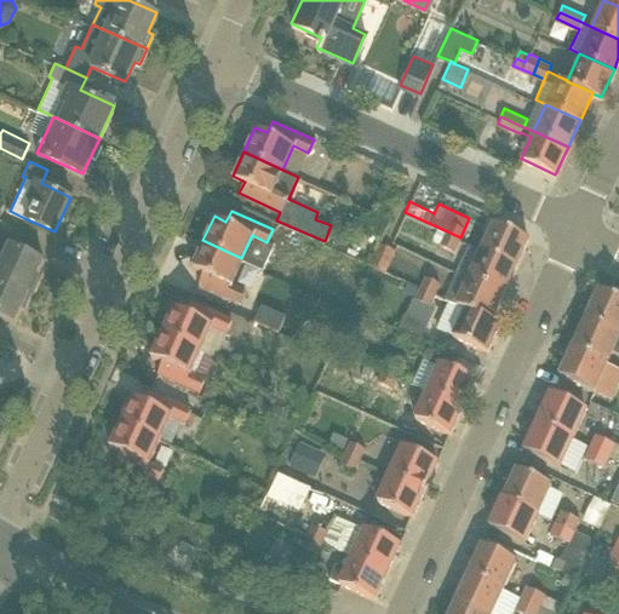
[(527,236),(493,221),(481,247),(515,263),(527,236)]
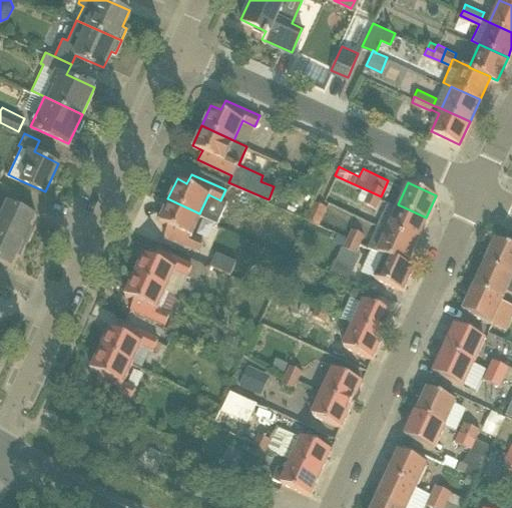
[(381,196),(368,190),(364,200),(376,206),(381,196)]
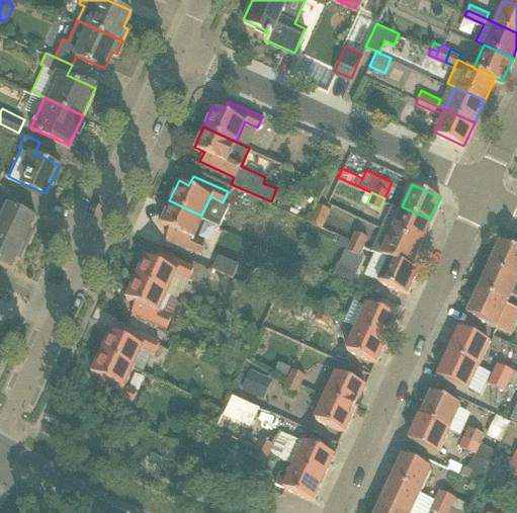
[(0,230),(26,243),(32,230),(29,229),(35,216),(0,198),(0,230)]
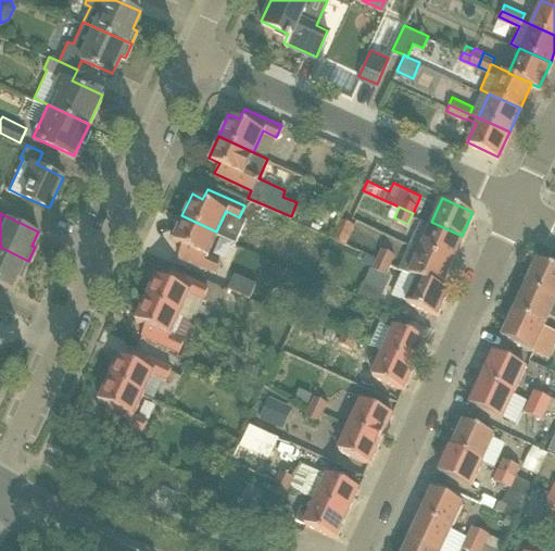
[(183,242),(177,253),(214,270),(219,259),(206,252),(216,232),(181,215),(172,238),(183,242)]
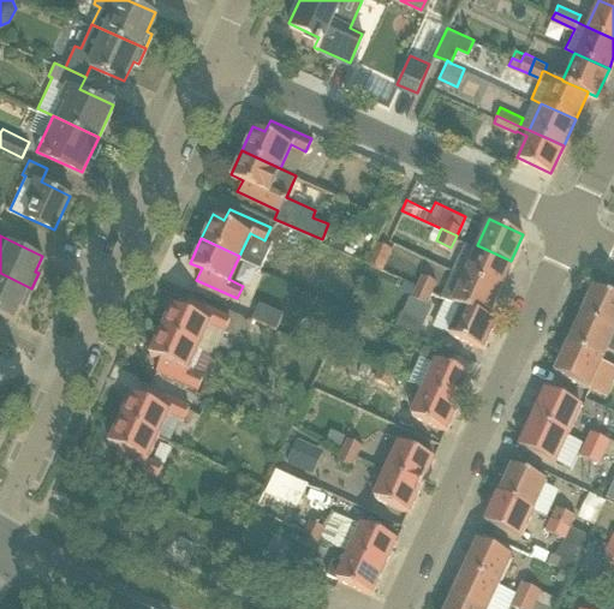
[(376,238),(367,260),(381,267),(392,245),(376,238)]
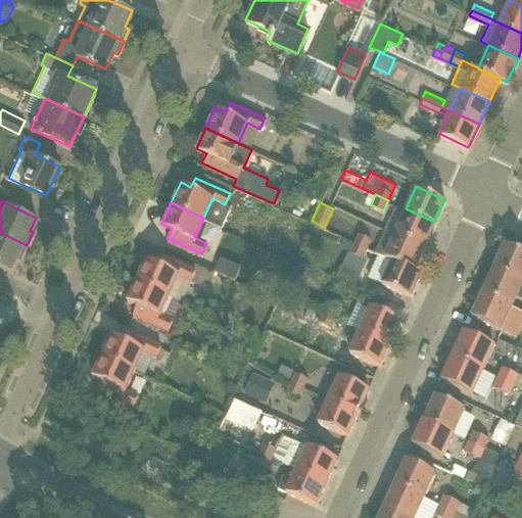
[(406,208),(395,232),(424,245),(434,222),(406,208)]
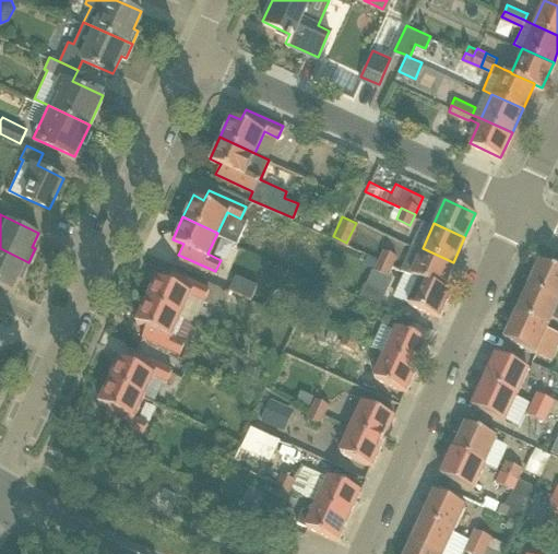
[(21,277),(28,262),(0,248),(0,283),(13,290),(19,275),(21,277)]
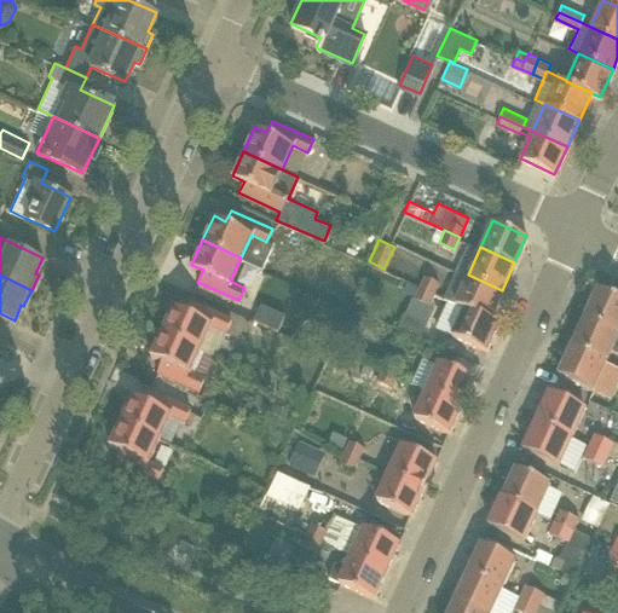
[(423,275),(420,287),(434,291),(438,281),(423,275)]
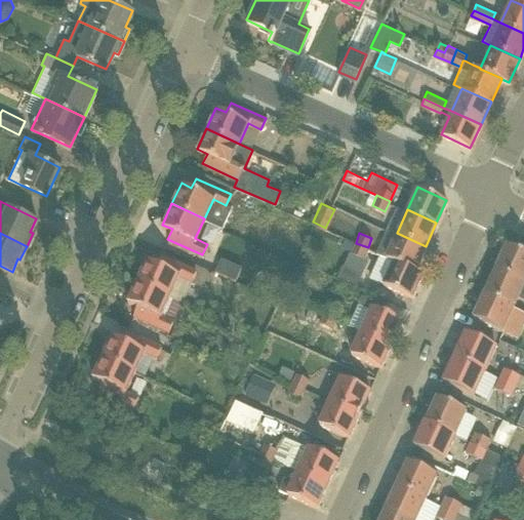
[(426,246),(397,233),(387,256),(394,260),(415,269),(426,246)]
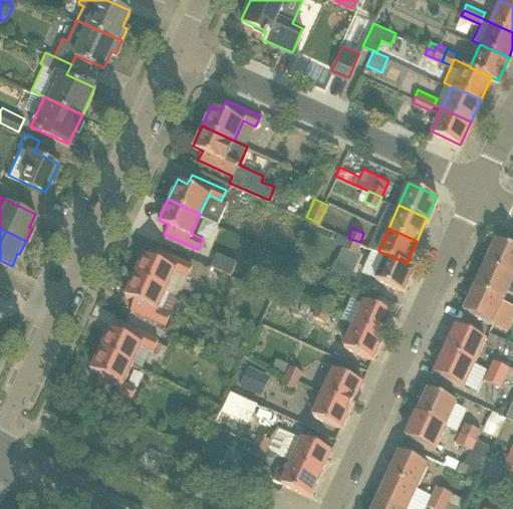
[(360,242),(348,238),(344,247),(356,252),(360,242)]
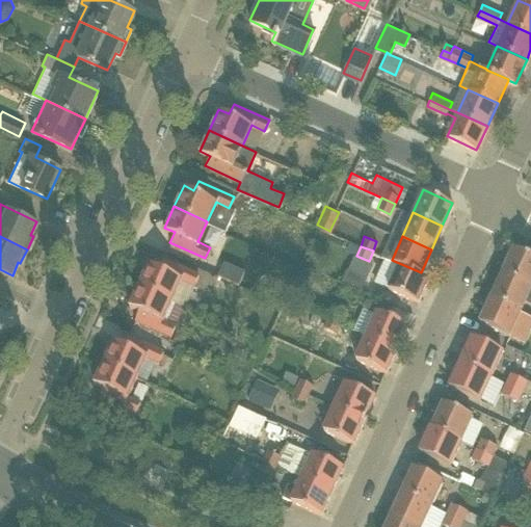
[(530,285),(530,254),(513,246),(502,271),(530,285)]
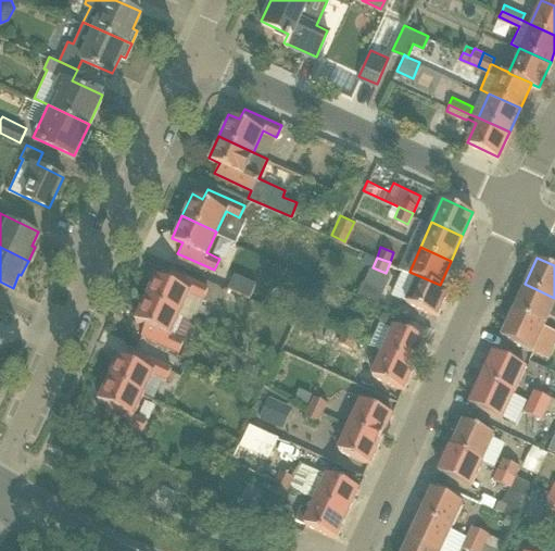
[(206,286),(171,268),(166,279),(155,274),(144,297),(179,312),(189,290),(202,297),(206,286)]
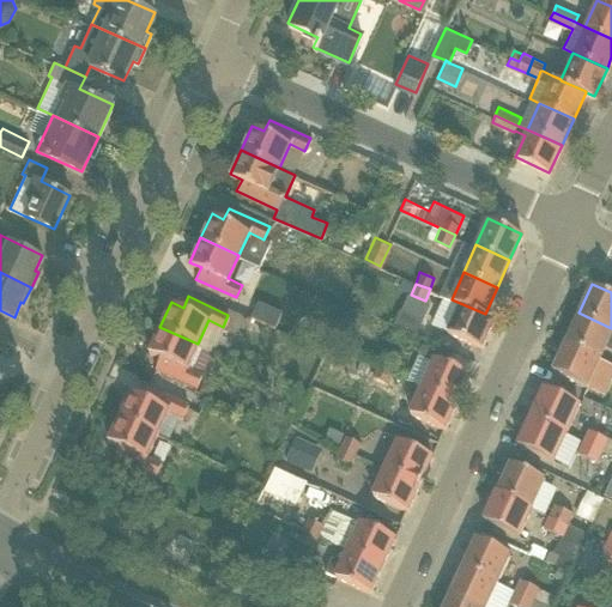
[(282,309),(258,298),(250,314),(273,325),(282,309)]
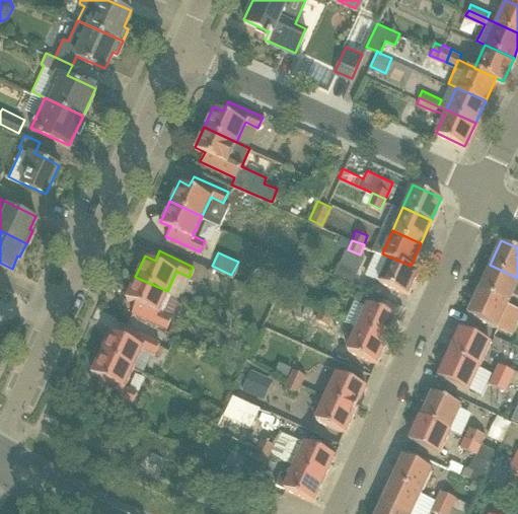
[(379,280),(407,293),(418,269),(411,266),(389,257),(379,280)]
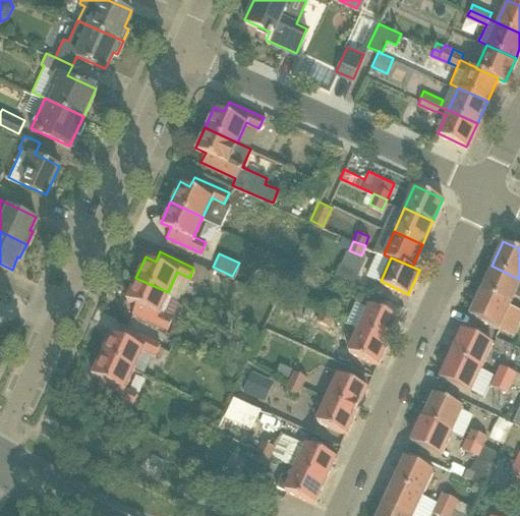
[(480,289),(509,302),(513,292),(519,294),(519,279),(492,266),(480,289)]
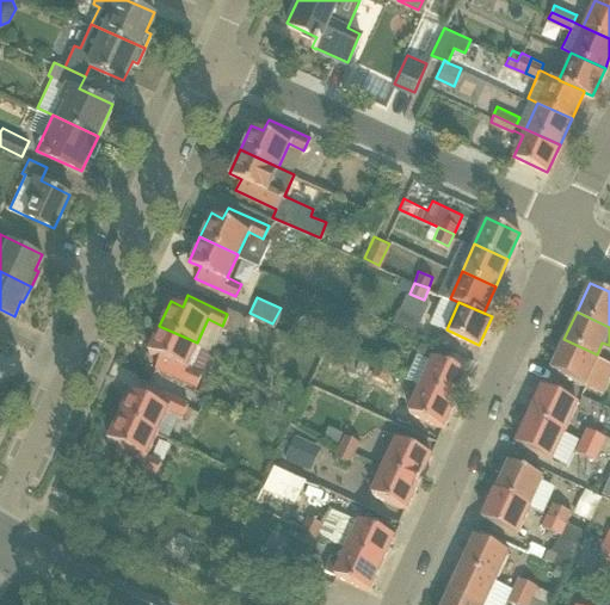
[(160,355),(155,366),(195,384),(201,372),(186,365),(197,343),(159,326),(148,350),(160,355)]
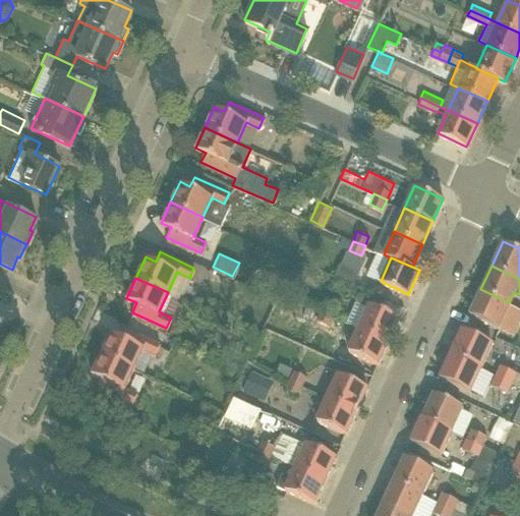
[(480,289),(469,313),(498,327),(509,302),(480,289)]
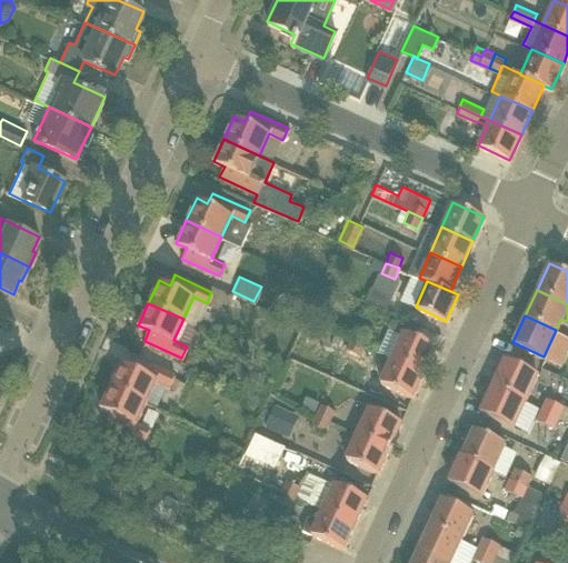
[(355,327),(350,337),(350,338),(365,344),(369,333),(355,327)]
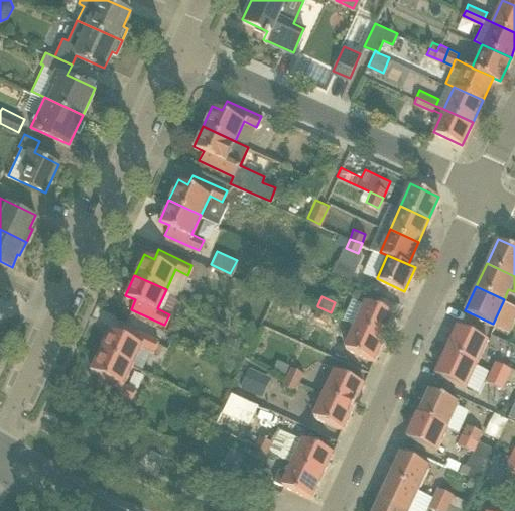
[(384,337),(394,313),(366,300),(356,324),(384,337)]
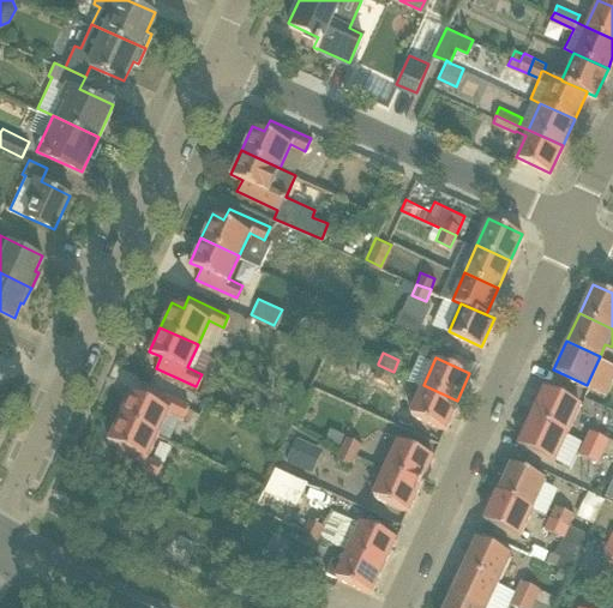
[(389,383),(394,372),(378,365),(378,363),(371,361),(366,372),(389,383)]
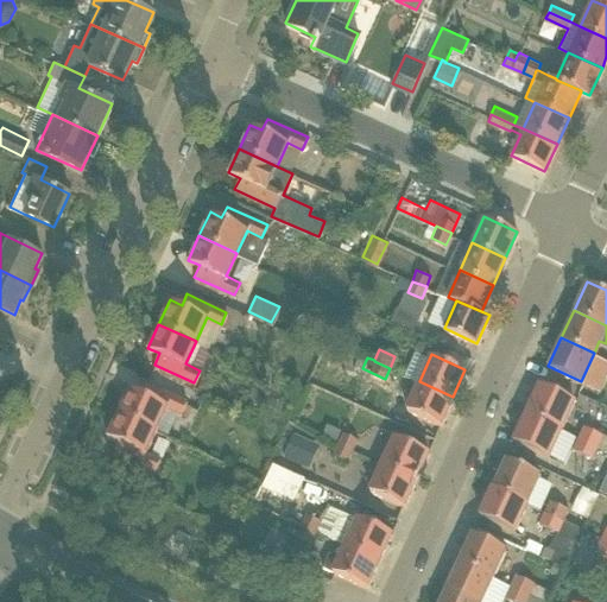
[(203,398),(210,385),(200,380),(194,393),(203,398)]
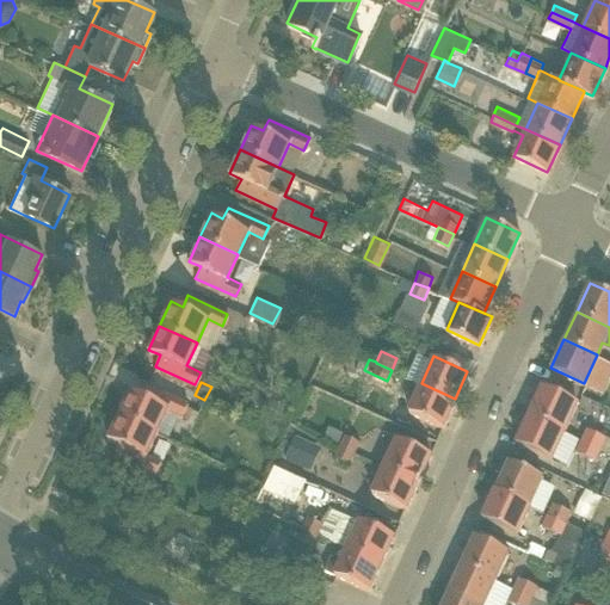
[(408,411),(442,426),(455,399),(421,383),(408,411)]
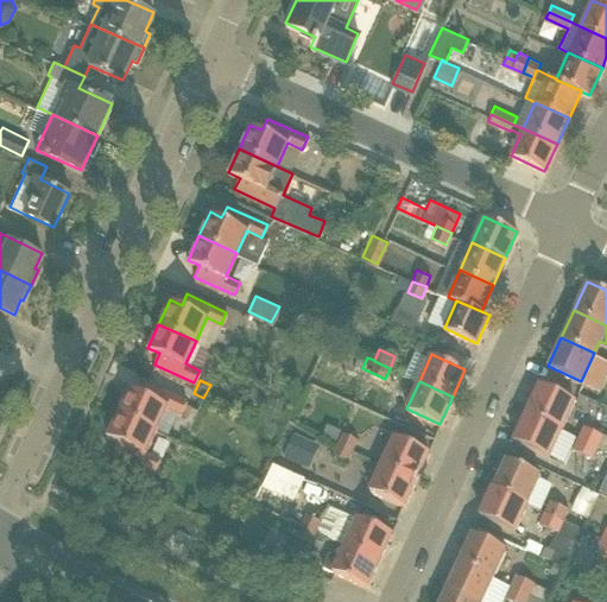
[(187,400),(146,382),(141,393),(130,387),(118,412),(156,429),(166,406),(181,413),(187,400)]
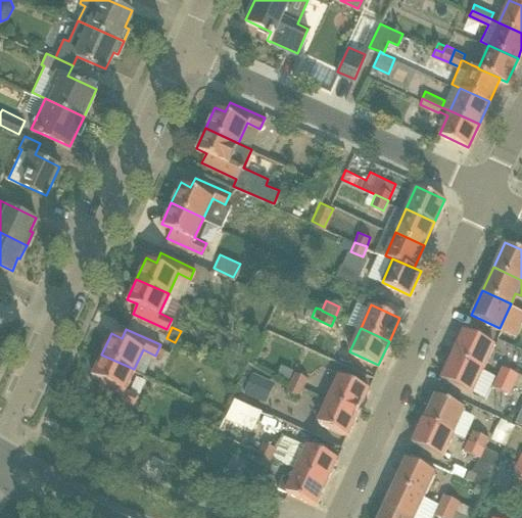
[(492,343),(464,330),(453,354),(481,367),(492,343)]
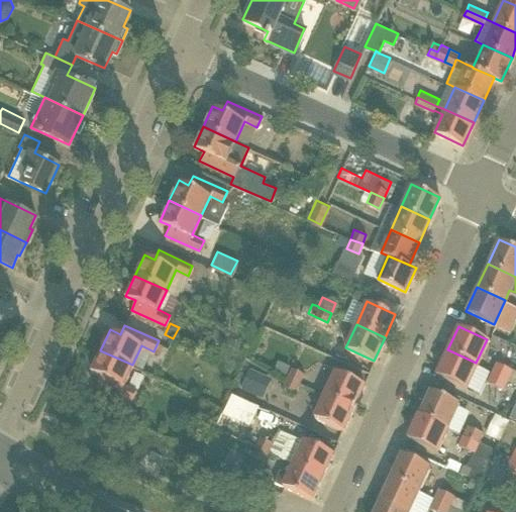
[(158,341),(153,351),(159,353),(163,344),(158,341)]
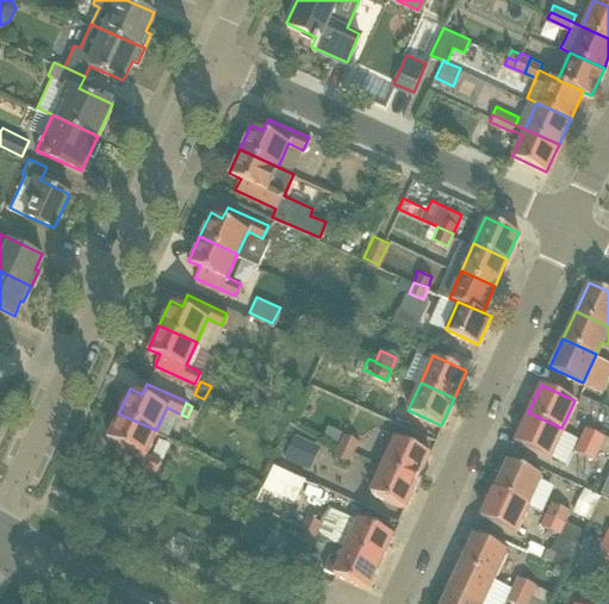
[(277,431),(283,419),(268,412),(262,424),(277,431)]
